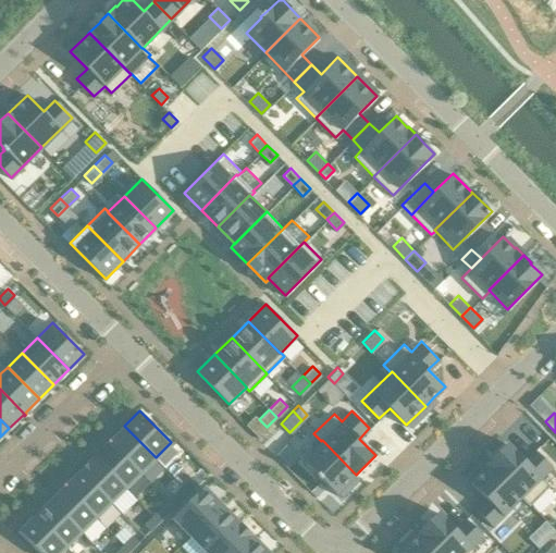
[(109,439),(109,440),(141,472),(156,457),(124,426),(110,440),(109,439)]
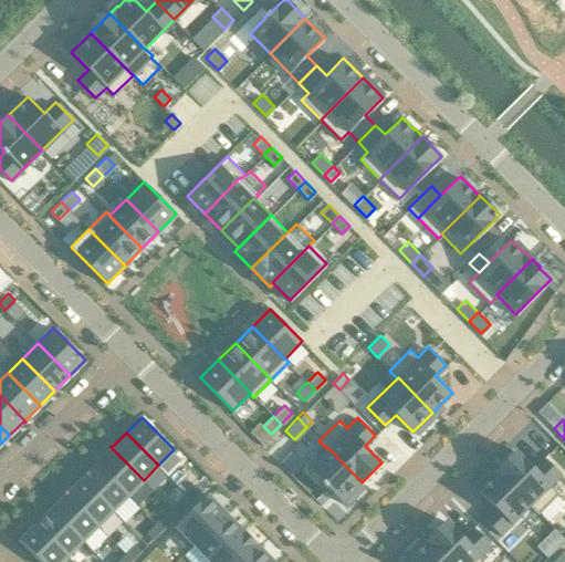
[(111,448),(96,462),(128,495),(144,480),(111,447),(110,447),(111,448)]
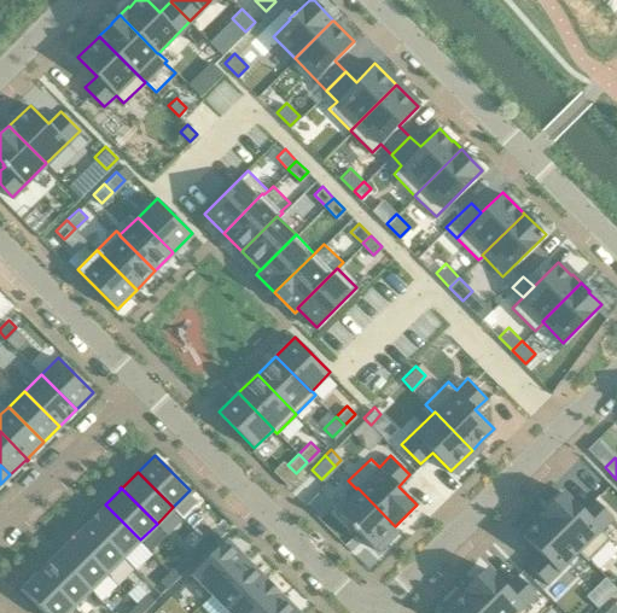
[(356,489),(336,509),(353,526),(351,527),(355,531),(356,531),(373,547),(374,546),(394,526),(395,527),(395,526),(358,488),(356,489)]
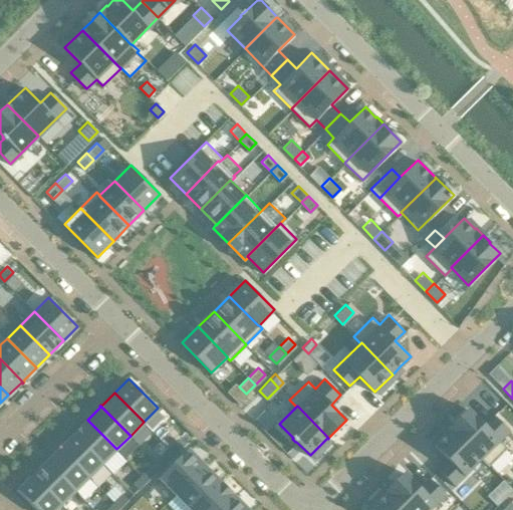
[(457,418),(450,426),(482,457),(482,458),(488,465),(506,447),(500,440),(509,430),(494,414),(484,424),(468,408),(458,419),(457,418)]
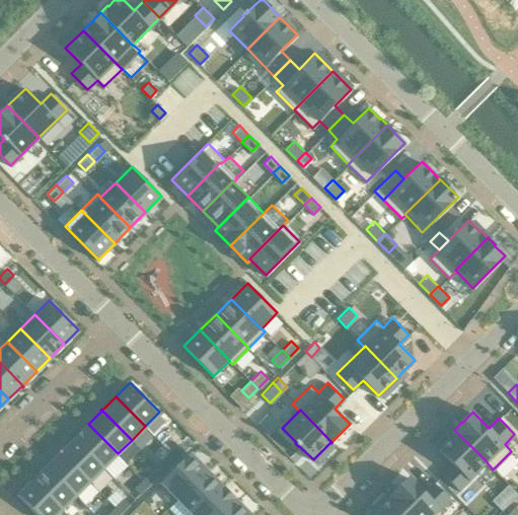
[(88,424),(74,438),(103,467),(113,476),(127,463),(118,453),(88,424)]
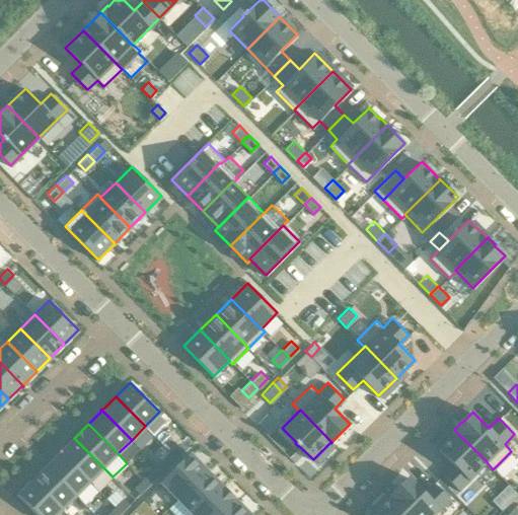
[(448,437),(437,448),(452,463),(442,473),(458,490),(487,462),(487,461),(454,430),(447,437),(448,437)]
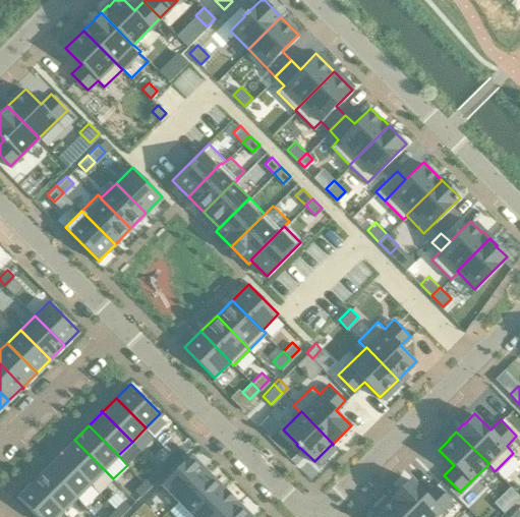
[(60,451),(60,452),(91,483),(104,469),(74,440),(61,452),(60,451)]
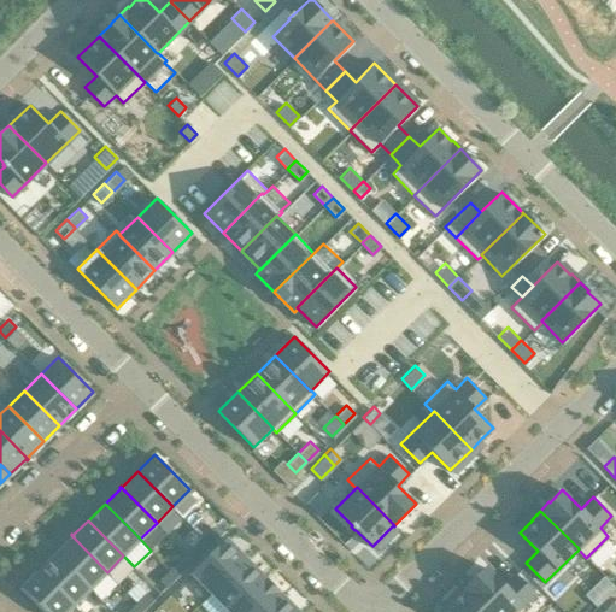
[(212,527),(201,536),(209,543),(220,533),(212,527)]
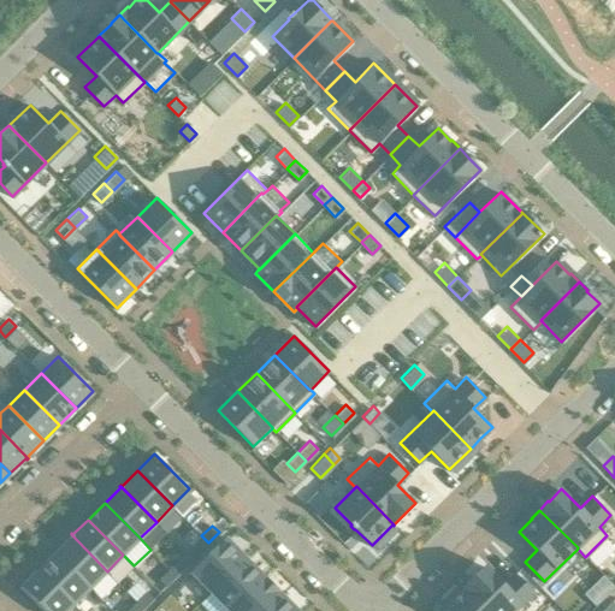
[(71,537),(55,552),(90,587),(107,571),(71,534),(70,535),(71,537)]
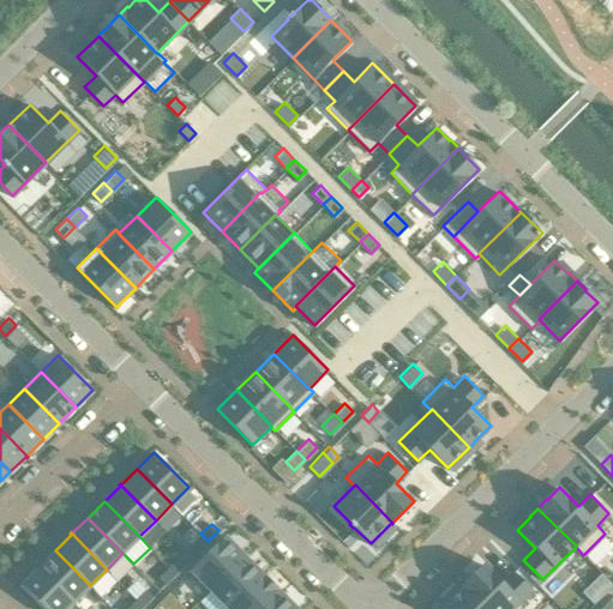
[(200,534),(191,543),(198,550),(208,541),(200,534)]
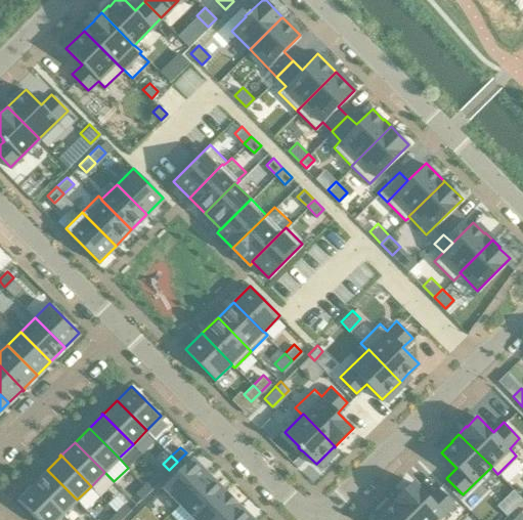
[(191,457),(162,486),(178,503),(208,473),(191,457)]
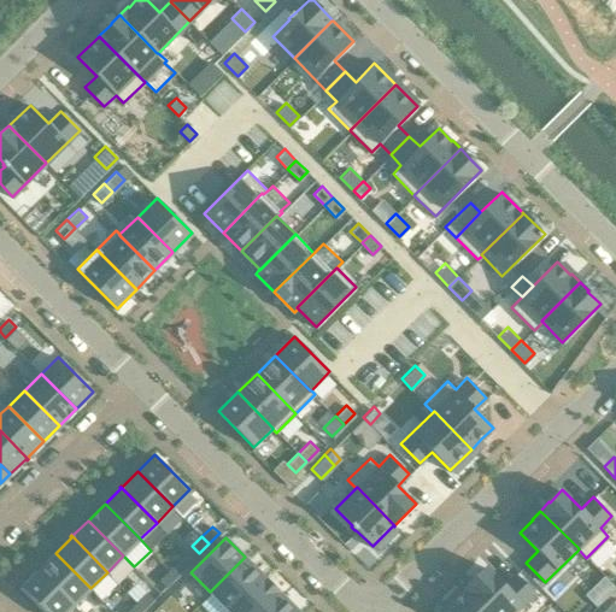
[(56,553),(39,569),(74,605),(91,588),(56,553)]
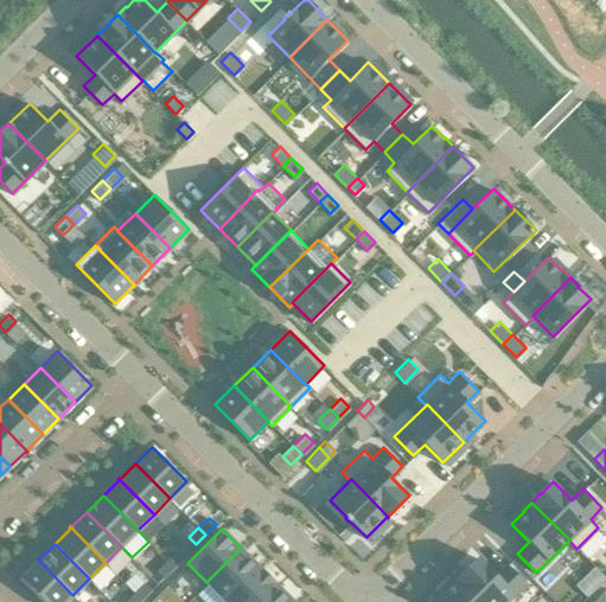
[(206,582),(196,593),(205,601),(221,601),(224,600),(259,565),(241,548),(206,582)]
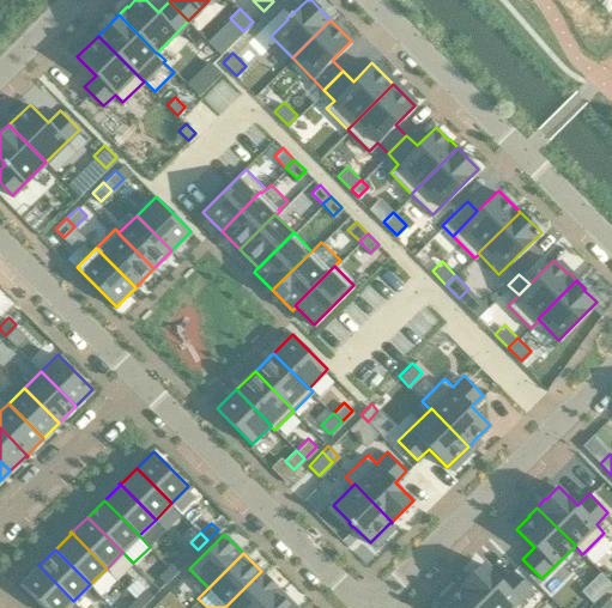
[(177,555),(168,565),(175,572),(185,563),(177,555)]
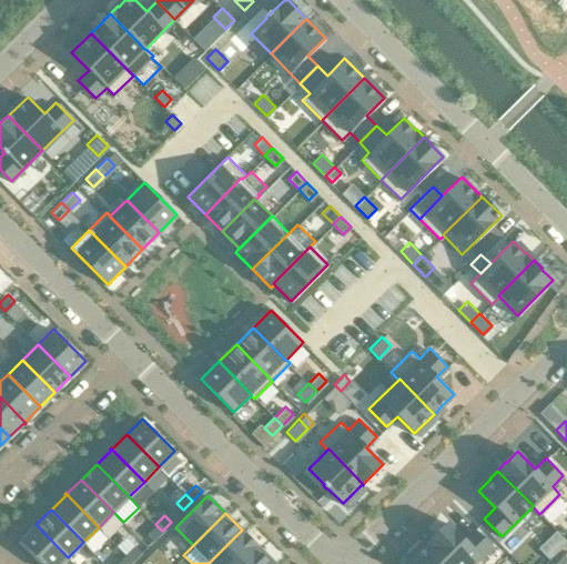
[(436,532),(427,541),(449,563),(481,563),(485,560),(482,556),(493,545),(475,527),(464,539),(447,521),(436,532)]
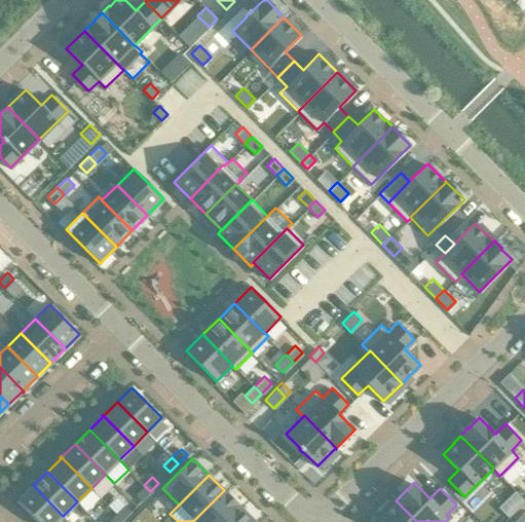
[(33,485),(19,499),(40,521),(55,521),(63,516),(33,485)]
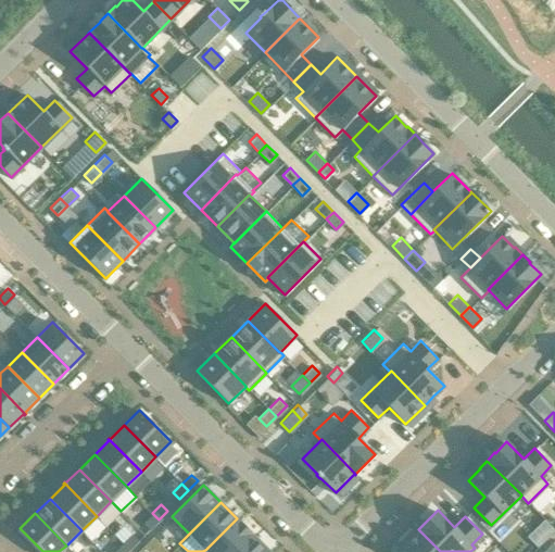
[(152,513),(143,522),(150,528),(159,519),(152,513)]
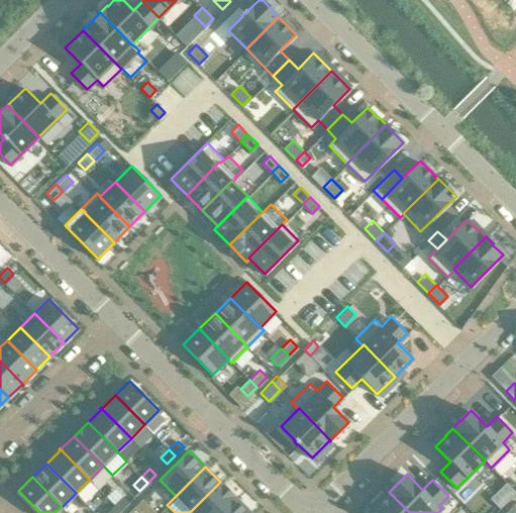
[(220,482),(191,511),(192,512),(219,512),(236,498),(220,482)]
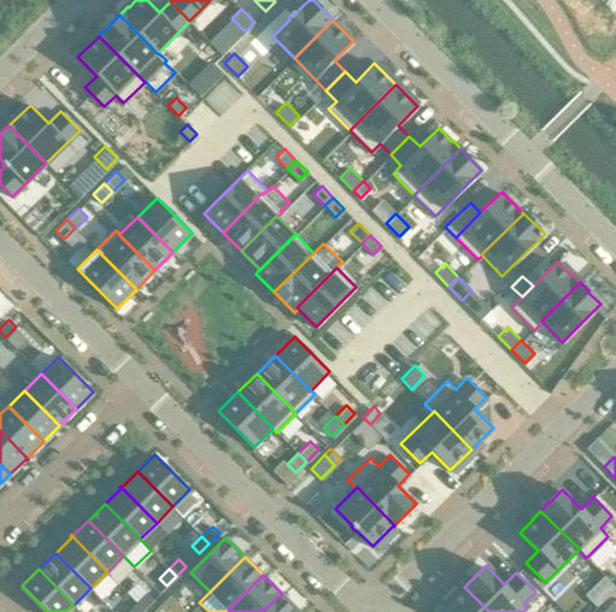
[(135,581),(125,590),(136,601),(146,592),(135,581)]
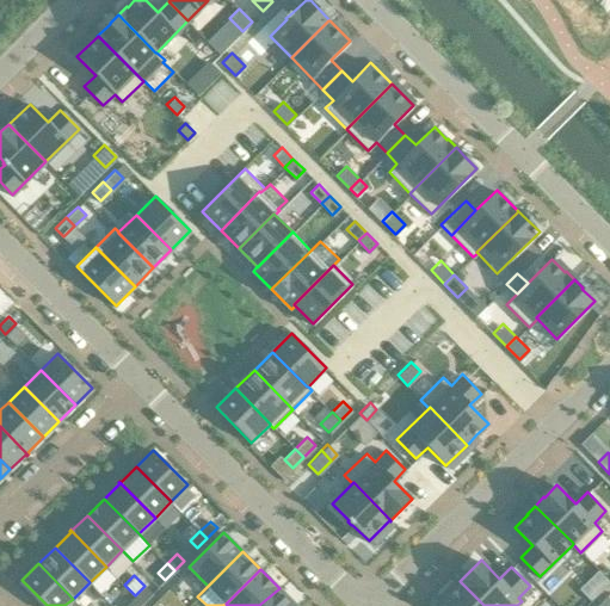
[(439,601),(438,603),(442,605),(484,605),(460,581),(458,582),(439,601)]
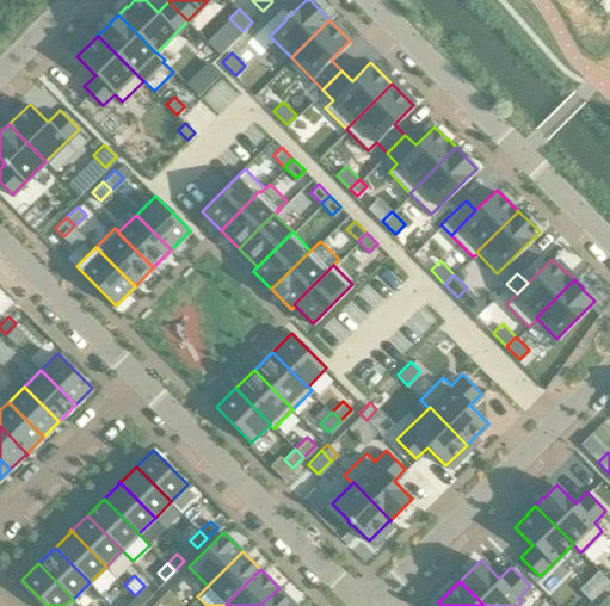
[(124,585),(115,594),(124,605),(135,595),(124,585)]
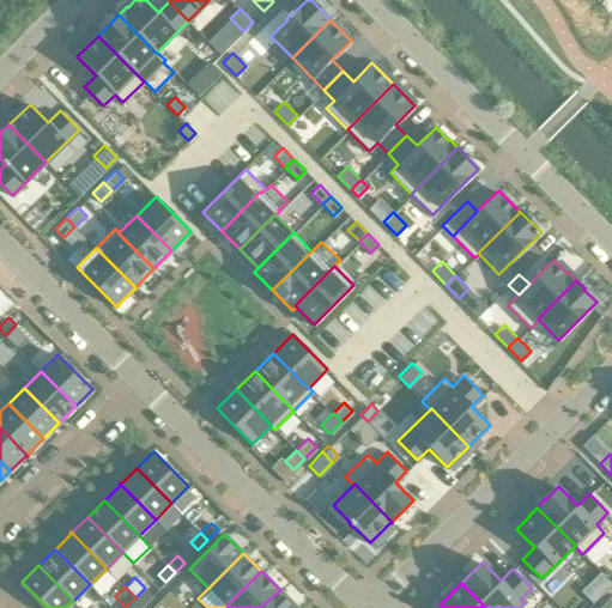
[(145,588),(135,597),(143,605),(145,602),(152,595),(145,588)]
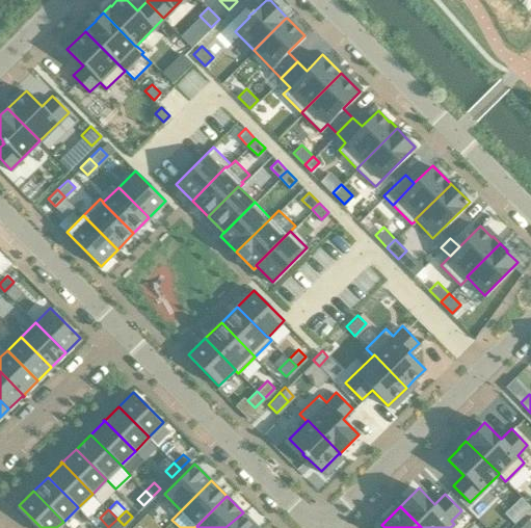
[(258,527),(259,527),(243,512),(226,527),(258,527)]
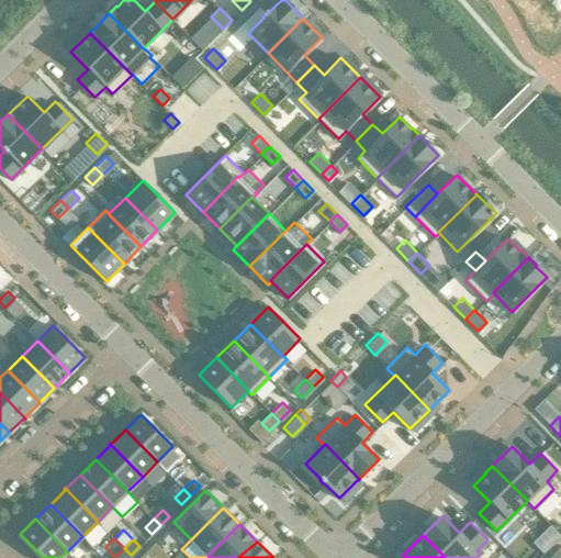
[(560,557),(560,549),(558,547),(547,557),(560,557)]
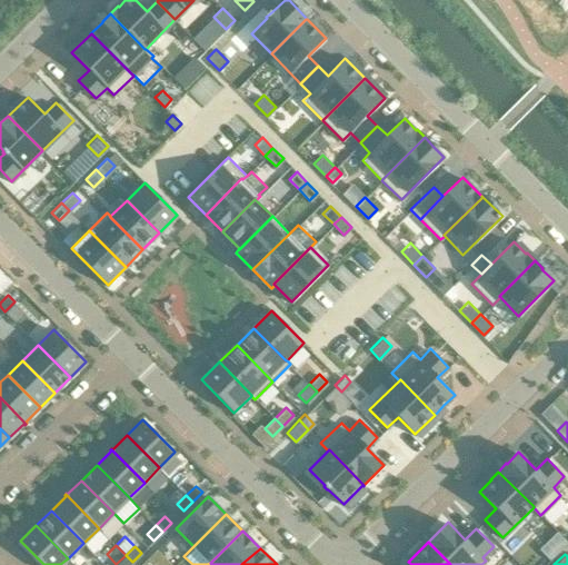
[(126,555),(116,564),(117,564),(128,564),(132,562),(126,555)]
